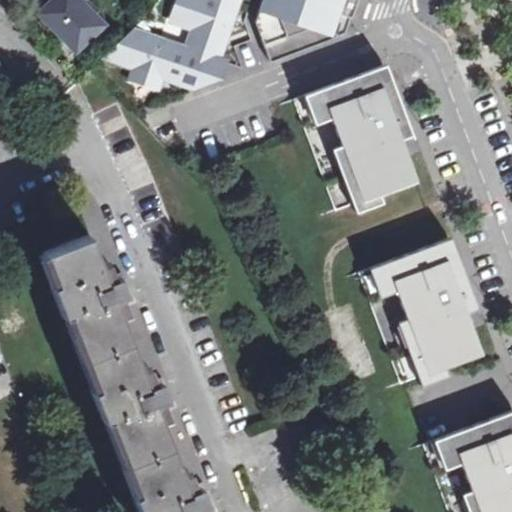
[(121,23),(98,0),(56,0),(46,10),(88,54),(121,23)]
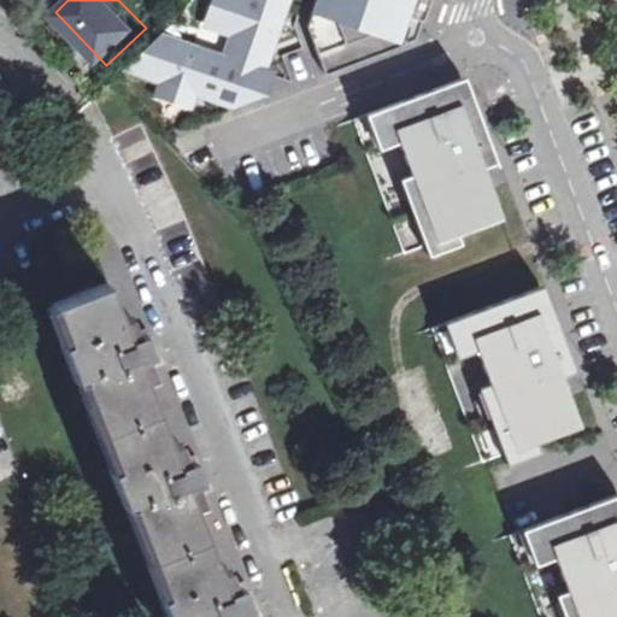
[(262,119),(294,0),(206,0),(195,41),(146,28),(133,74),(156,80),(153,89),(262,119)]
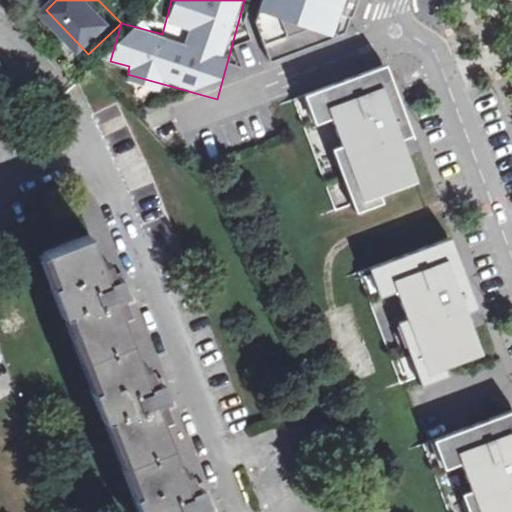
[(356,0),(262,0),(257,14),(269,18),(261,39),(270,62),(345,33),(356,0)]
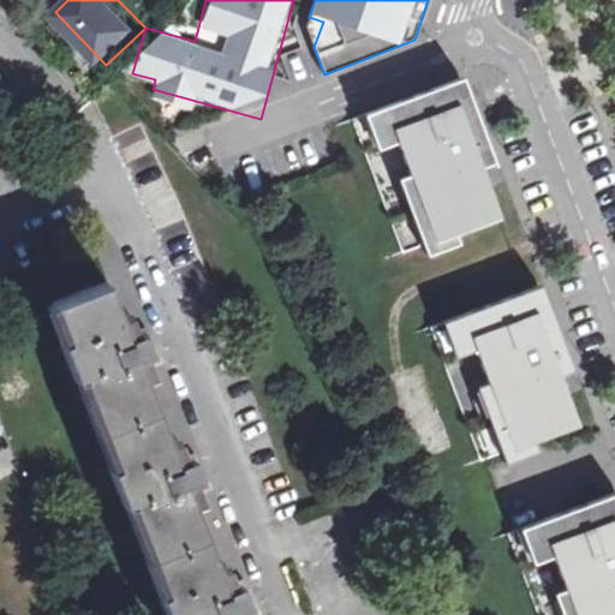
[(460,78),(352,117),(402,252),(500,216),(482,166),(491,162),(460,78)]
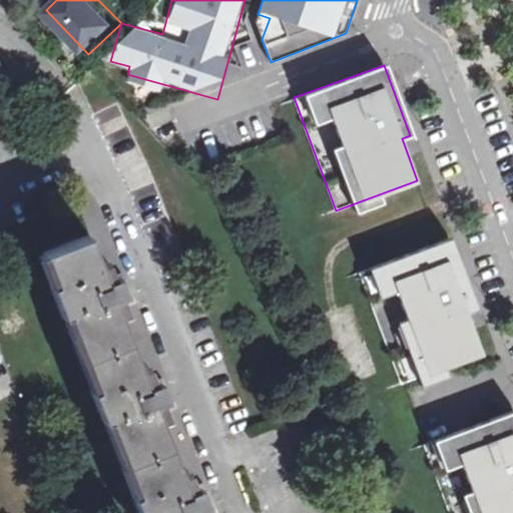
[(198,512),(208,509),(198,484),(181,490),(155,420),(161,418),(159,407),(167,404),(159,380),(142,386),(116,314),(122,312),(119,302),(128,298),(119,274),(103,280),(87,236),(42,252),(132,495),(127,497),(132,512),(198,512)]
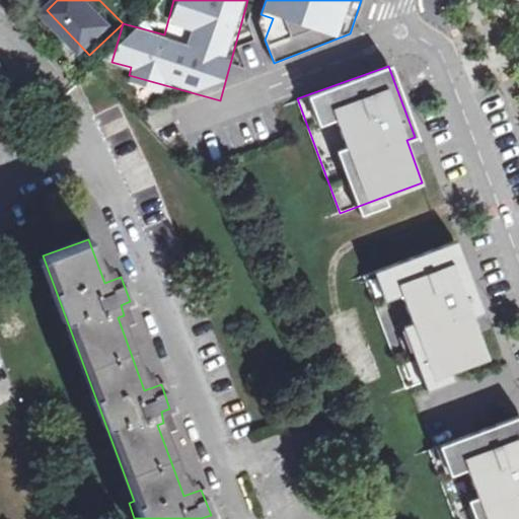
[(454,242),(364,275),(406,389),(489,359),(472,316),(482,314),(454,242)]
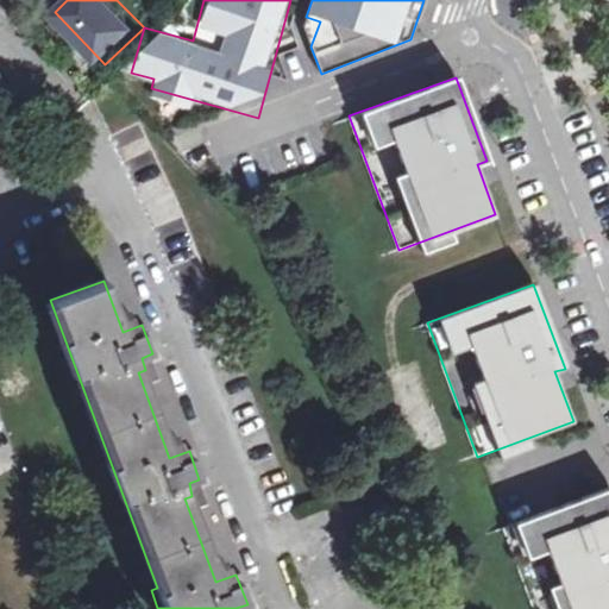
[(608,608),(608,488),(504,528),(533,608),(608,608)]
